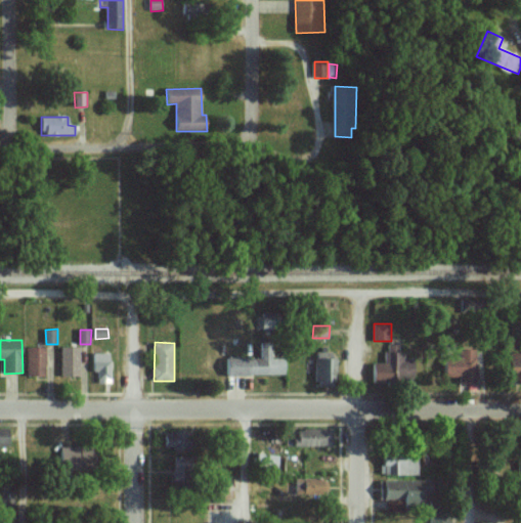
[(227,375),(287,375),(287,357),(272,357),(271,345),(262,345),(262,358),(227,358),(227,375)]
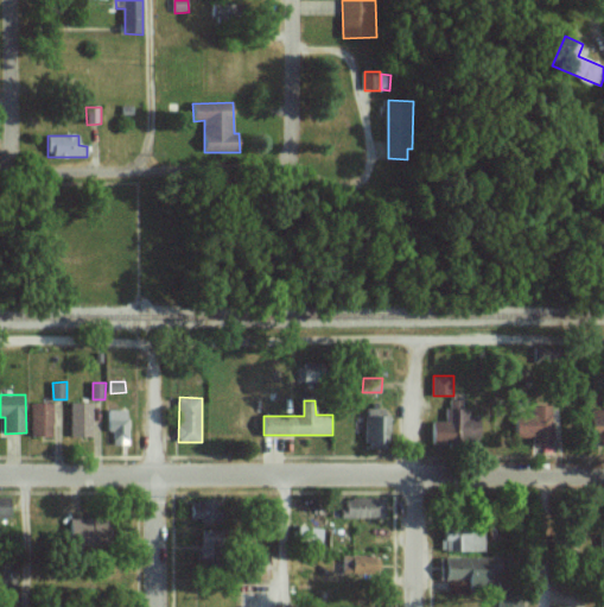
[(433,422),(433,441),(481,441),(481,417),(469,417),(469,400),(449,400),(449,422),(433,422)]
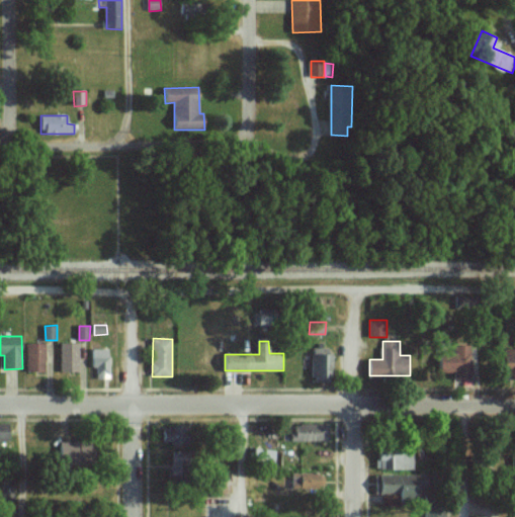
[(28,371),(47,371),(46,343),(28,343),(28,371)]
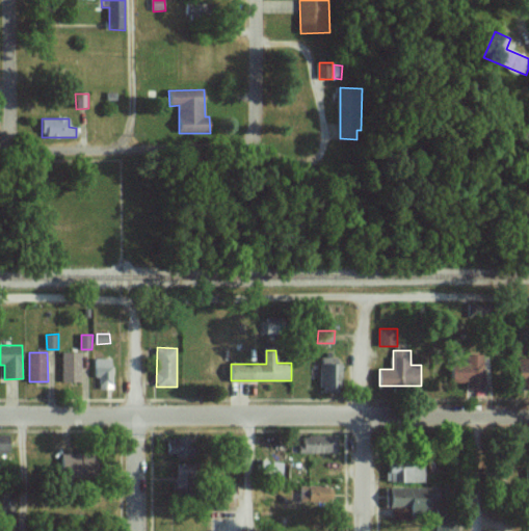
[(63,382),(82,382),(82,352),(63,352),(63,382)]
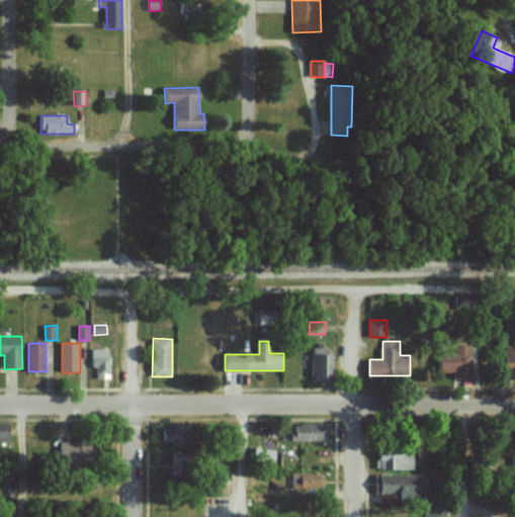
[(455,372),(455,378),(470,378),(471,345),(455,344),(454,353),(440,353),(440,372),(455,372)]
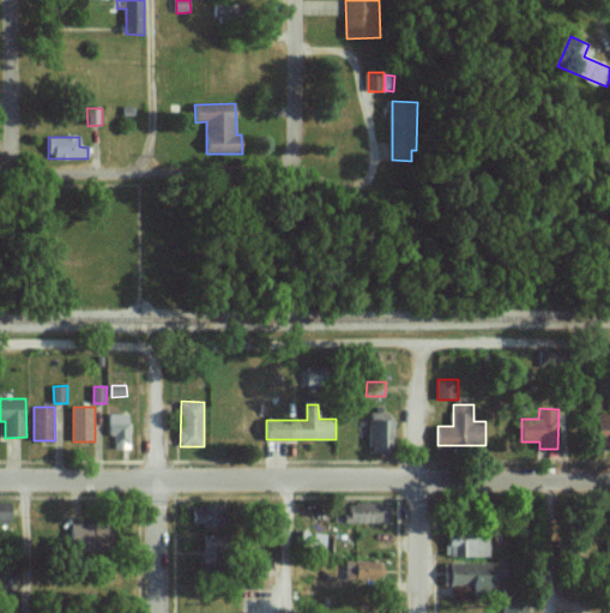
[(609,412),(597,413),(598,438),(605,438),(605,450),(609,450),(609,412)]
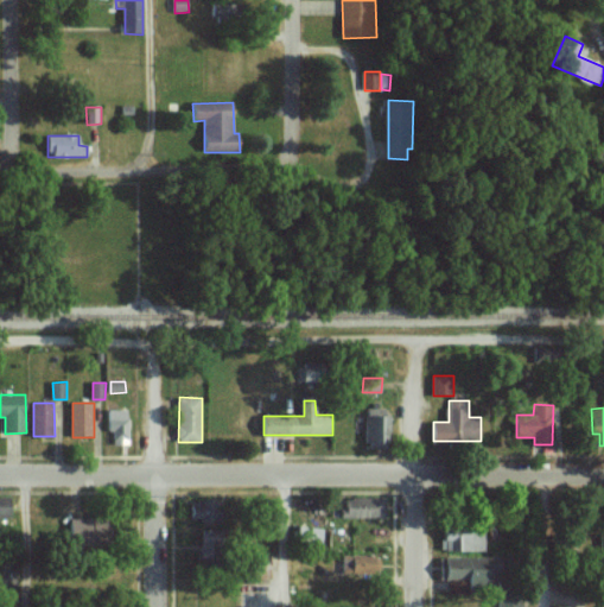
[(129,410),(109,411),(110,432),(114,432),(115,444),(129,444),(129,410)]
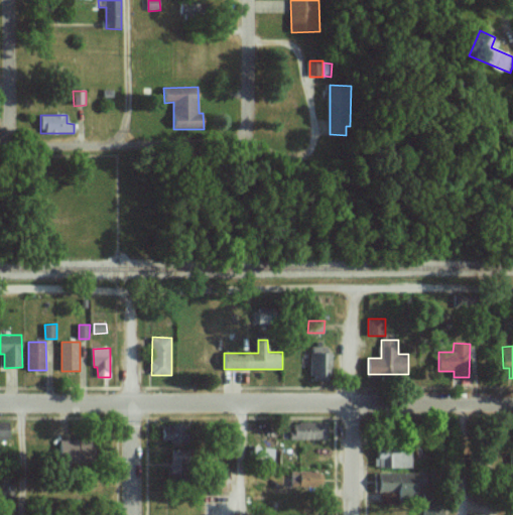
[(311,375),(331,376),(332,349),(311,349),(311,375)]
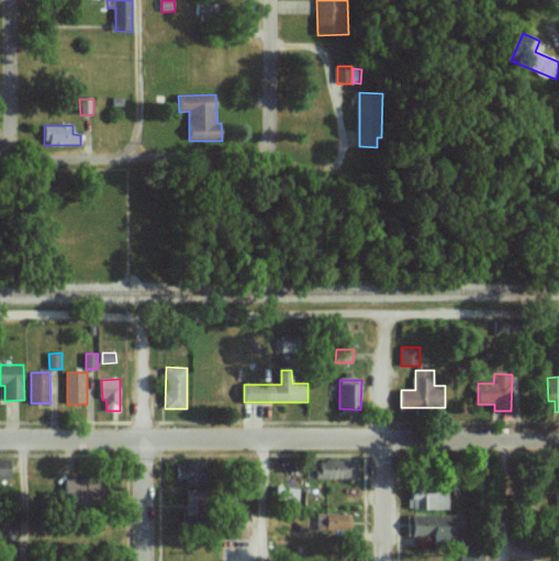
[(0,478),(10,478),(10,459),(0,459),(0,478)]
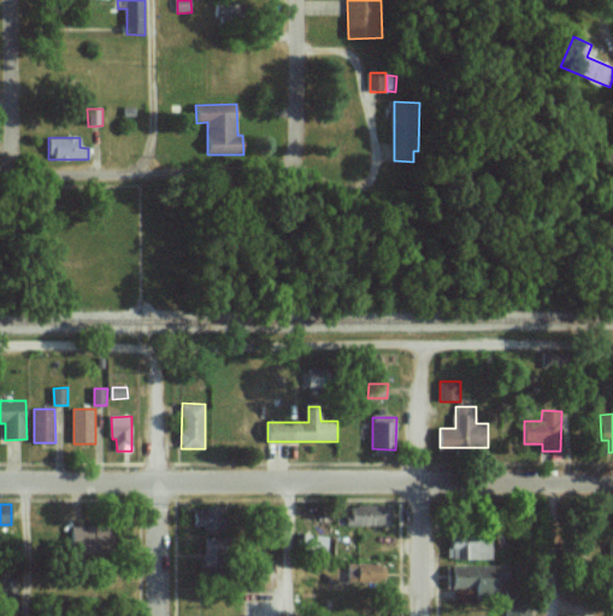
[(393,527),(393,505),(349,504),(348,526),(393,527)]
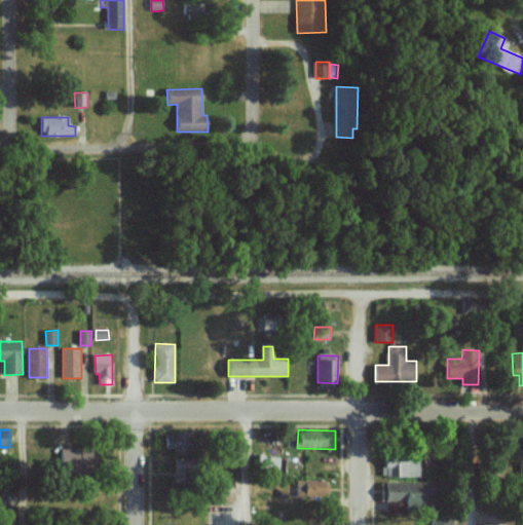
[(165,434),(165,446),(174,446),(174,452),(189,452),(190,434),(165,434)]
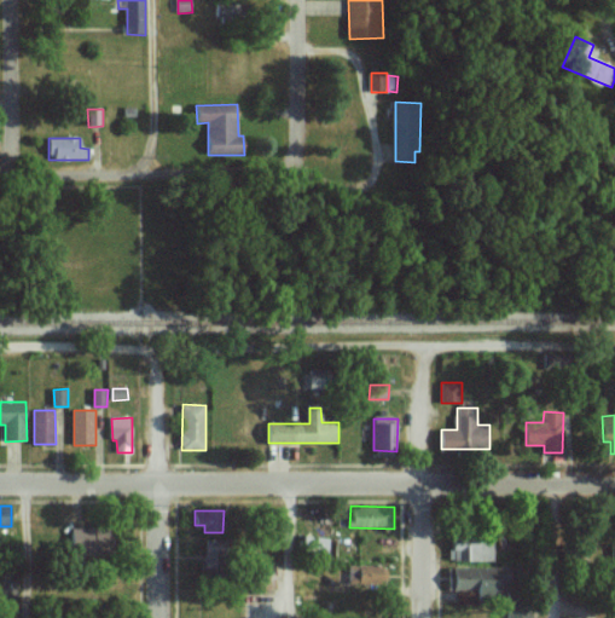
[(73,556),(109,555),(108,527),(73,527),(73,556)]
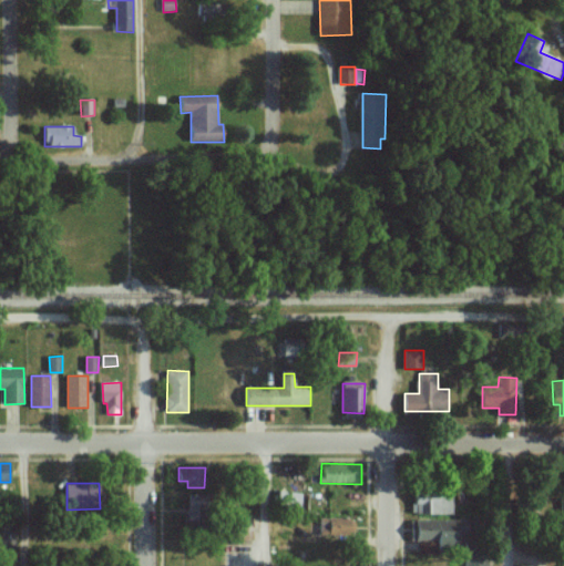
[(280,508),(300,512),(304,493),(284,491),(280,508)]
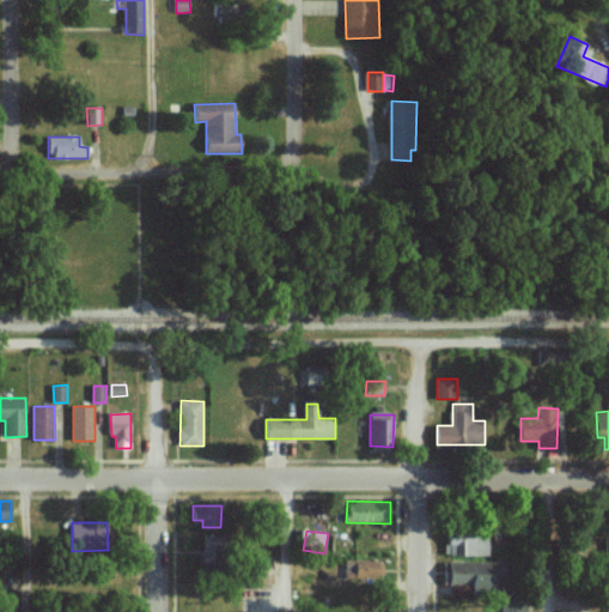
[(489,556),(489,534),(446,533),(446,555),(489,556)]
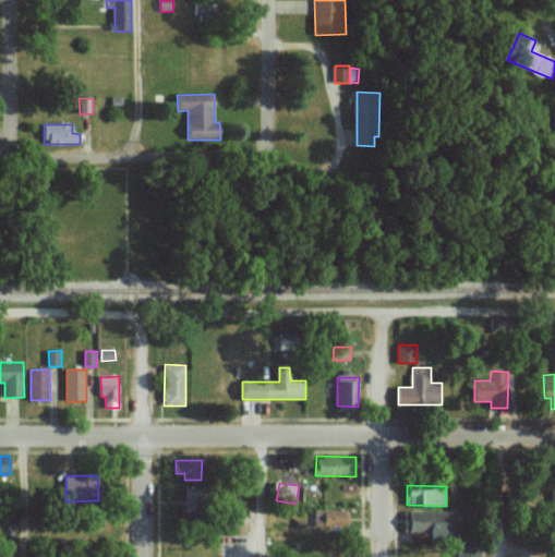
[(350,509),(315,510),(316,527),(350,525),(350,509)]
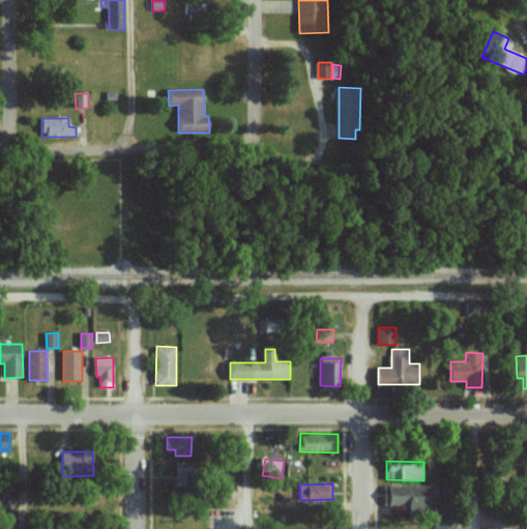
[(426,487),(387,486),(386,507),(425,508),(426,487)]
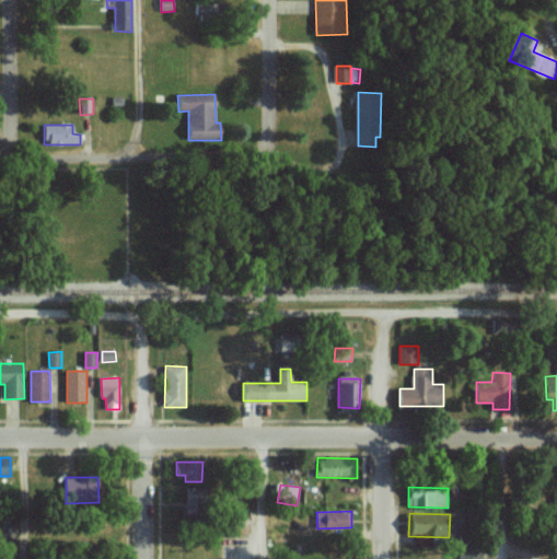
[(15,525),(4,526),(4,542),(16,540),(15,525)]
